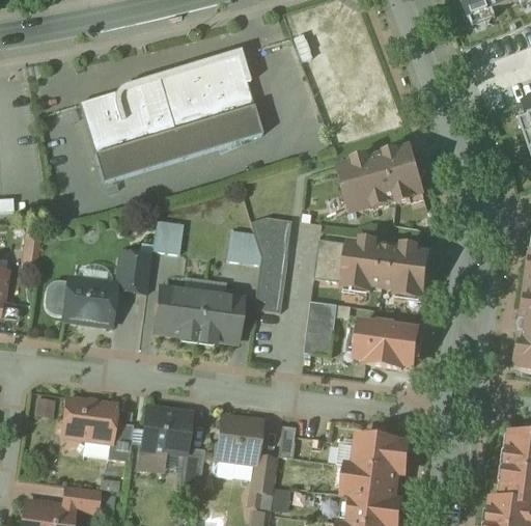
[(446,0),(457,31),(530,4),(530,0),(446,0)]
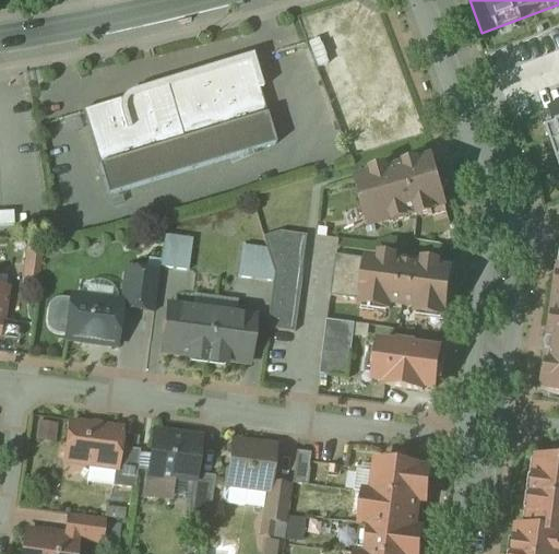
[(250,57),(166,82),(165,79),(145,85),(146,89),(83,107),(100,163),(99,163),(108,191),(275,140),(268,112),(266,112),(250,57)]
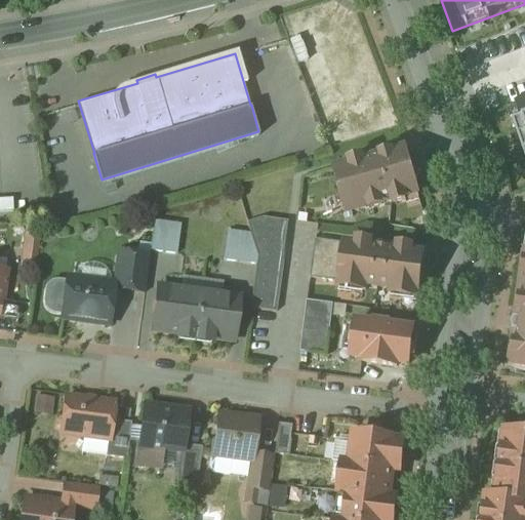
[(380,153),(363,158),(362,154),(349,158),(350,161),(335,165),(344,196),(350,194),(353,207),(369,203),(369,205),(382,201),(382,199),(392,196),(394,200),(406,197),(405,193),(417,189),(415,180),(419,172),(411,167),(405,146),(393,150),(392,148),(380,151),(380,153)]
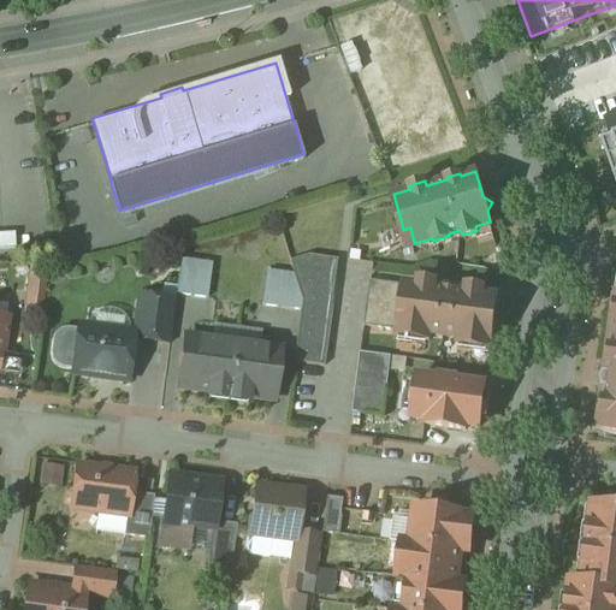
[(339,255),(308,252),(290,258),(294,271),(302,296),(301,306),(294,357),(325,362),(339,255)]
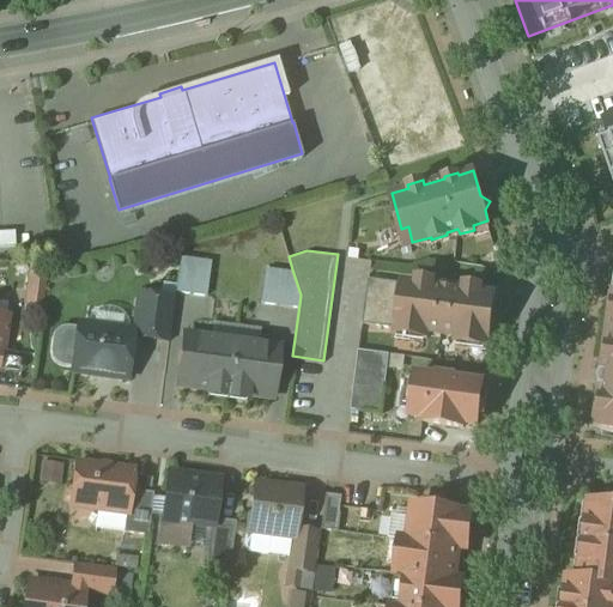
[(211,259),(181,255),(176,289),(207,293),(211,259)]
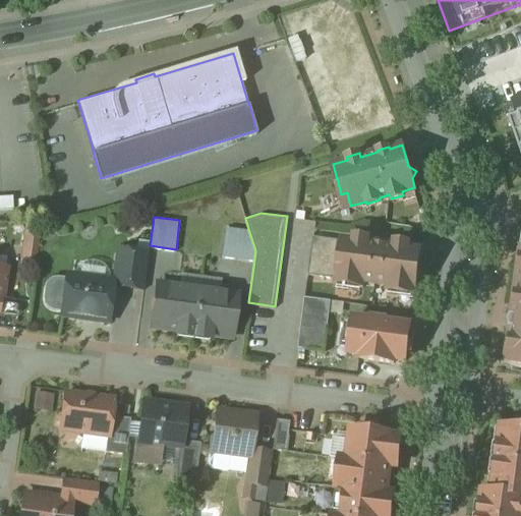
[(38,254),(39,219),(21,219),(21,253),(38,254)]
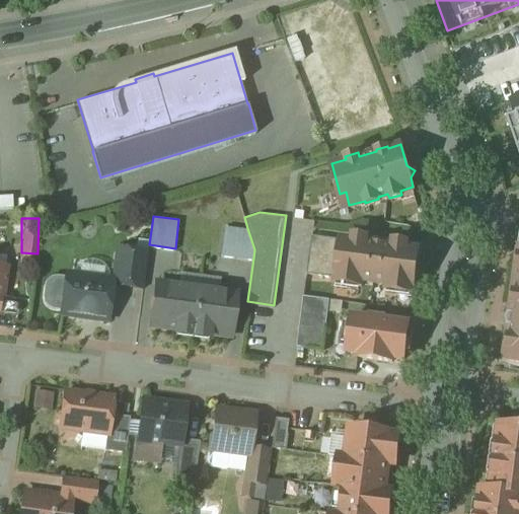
[(247,228),(225,225),(221,253),(253,258),(254,249),(247,228)]
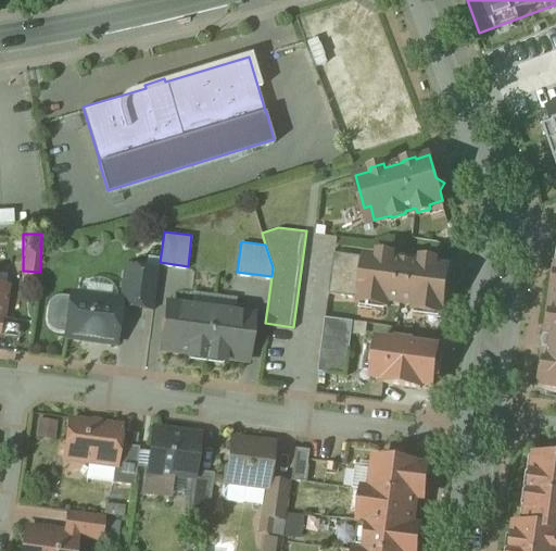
[(365,254),(335,250),(329,291),(359,295),(365,254)]
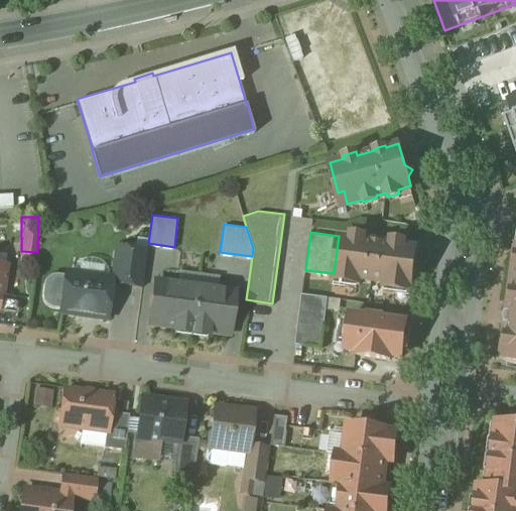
[(391,243),(383,242),(384,240),(372,238),(372,240),(364,239),(365,234),(352,233),(351,238),(339,236),(334,273),(347,275),(346,280),(360,282),(361,277),(384,280),(384,285),(397,287),(398,282),(411,284),(416,246),(404,245),(405,240),(392,238),(391,243)]
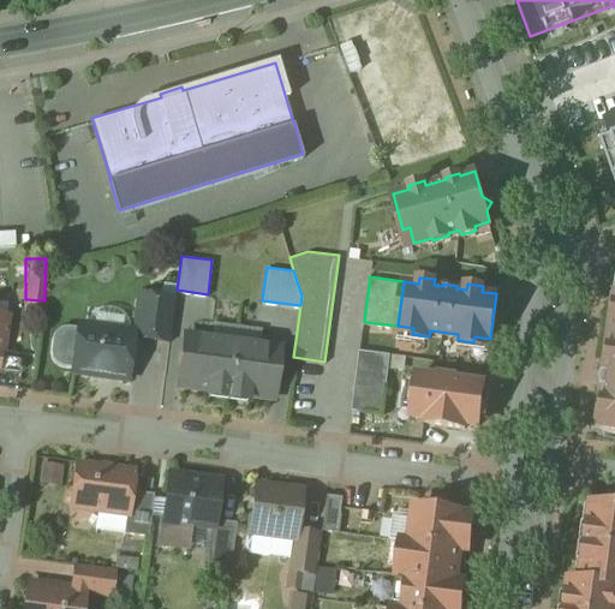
[(614,290),(604,371),(601,377),(603,383),(598,419),(604,428),(614,428),(614,290)]
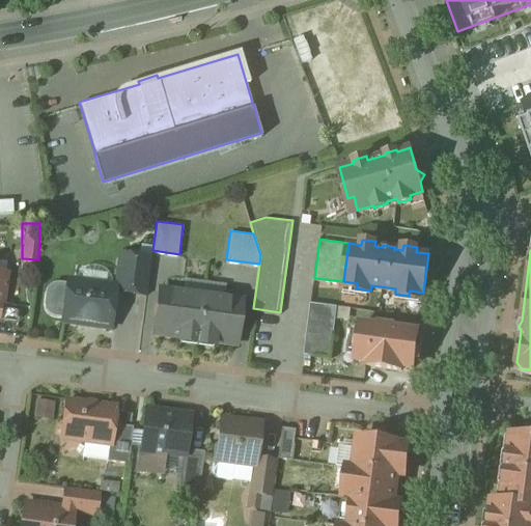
[(121,285),(121,289),(146,293),(151,256),(127,252),(121,285)]
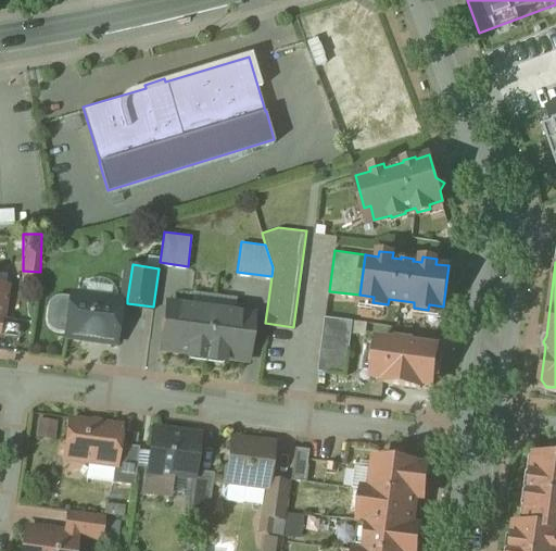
[(127,299),(72,291),(71,296),(61,295),(55,296),(51,299),(49,304),(48,315),(48,321),(51,325),(57,328),(66,329),(65,334),(81,336),(84,338),(88,339),(92,336),(93,334),(102,335),(102,337),(103,339),(115,340),(121,302),(127,303),(127,299)]
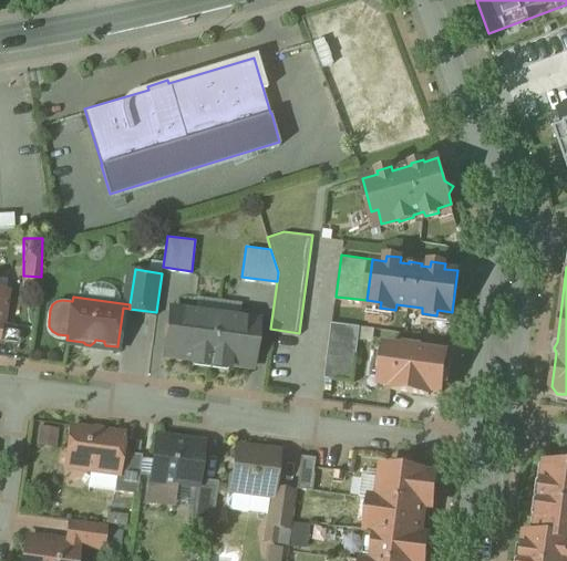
[(258,318),(171,307),(164,353),(209,359),(209,365),(212,365),(212,359),(253,364),(258,318)]
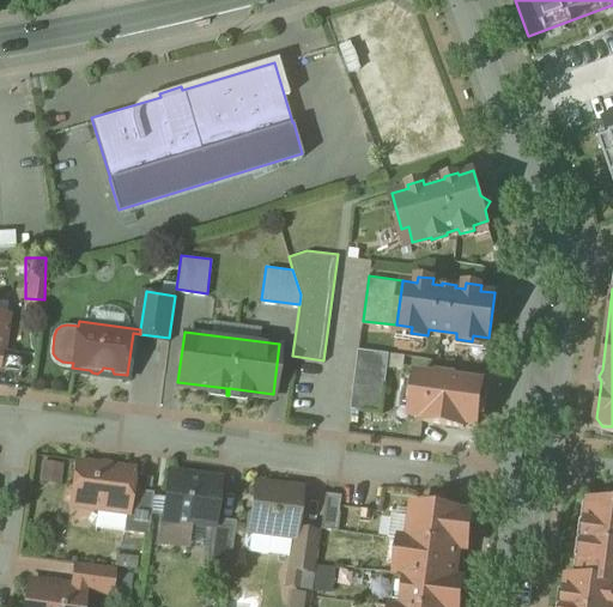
[(389,351),(359,347),(351,407),(382,411),(389,351)]
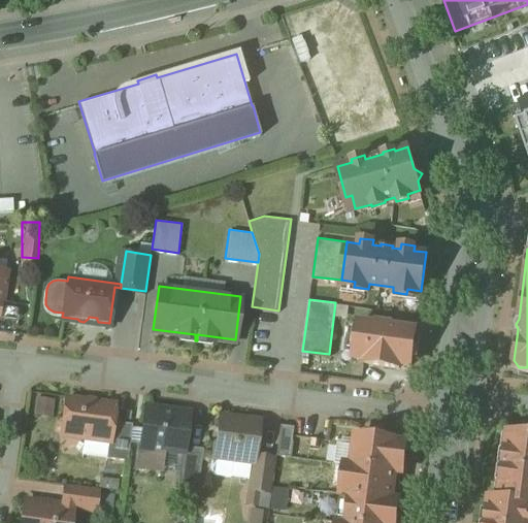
[(391,322),(377,320),(376,322),(358,320),(354,356),(365,357),(365,361),(399,365),(400,362),(410,363),(416,328),(390,324),(391,322)]
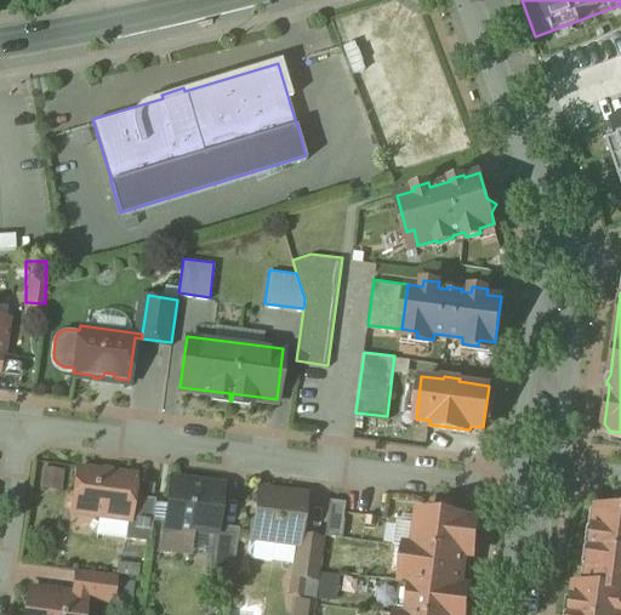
[(102,466),(98,468),(78,466),(74,490),(69,494),(68,501),(72,507),(72,508),(129,517),(130,517),(134,493),(136,473),(114,471),(113,468),(102,466)]
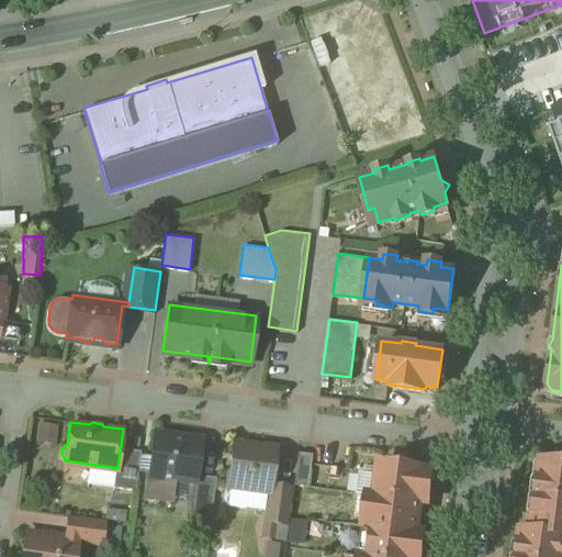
[(184,435),(156,431),(153,454),(152,463),(150,463),(149,470),(147,494),(159,496),(169,497),(168,504),(170,504),(173,478),(195,481),(201,439),(184,437),(184,435)]
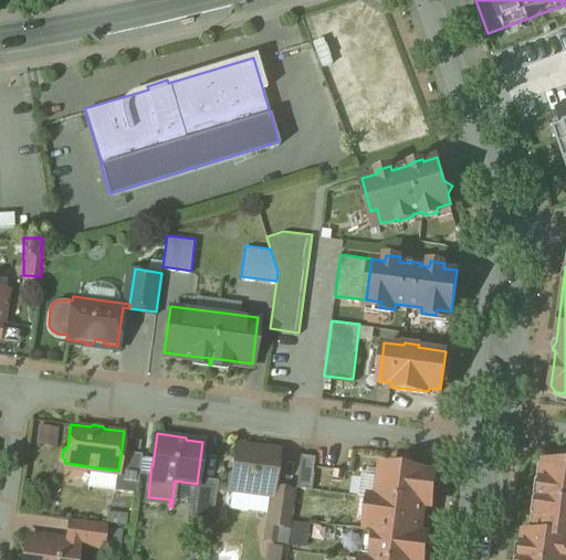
[(278,450),(236,444),(232,469),(230,472),(228,485),(229,486),(231,490),(243,492),(247,489),(250,490),(271,493),(273,484),(278,450)]
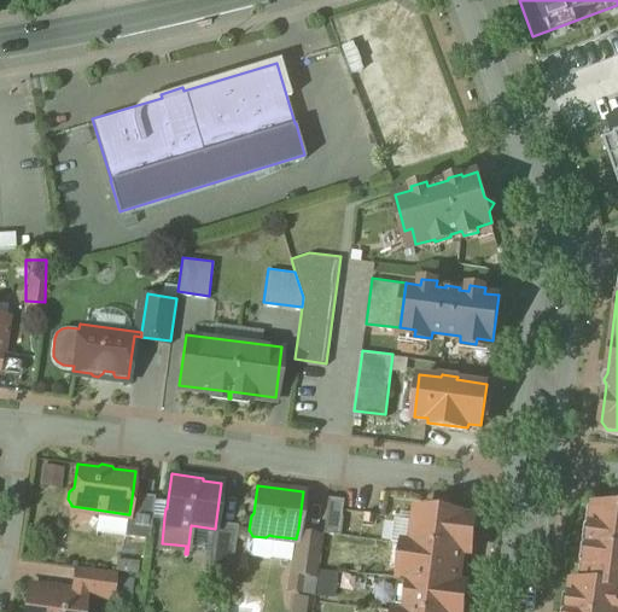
[(156,493),(133,490),(129,514),(128,514),(126,532),(150,536),(152,516),(155,497),(156,493)]
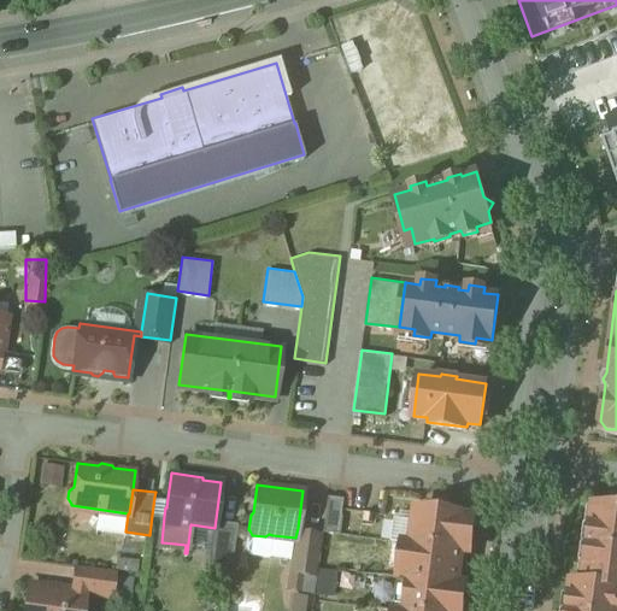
[(344,495),(328,494),(323,529),(339,532),(344,495)]
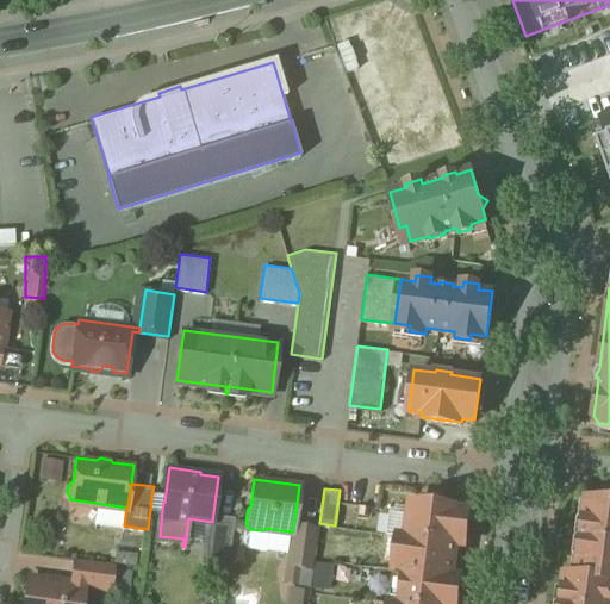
[(166,492),(153,491),(150,509),(162,510),(163,502),(165,502),(166,492)]
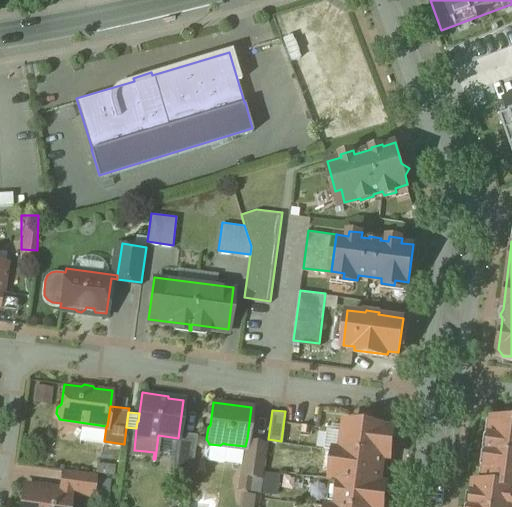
[(511,419),(492,417),(492,419),(496,420),(494,432),(490,436),(486,466),(489,470),(488,483),(511,487),(511,419)]
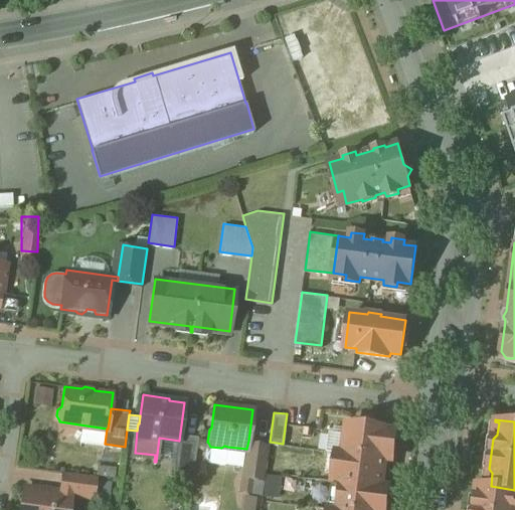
[(396,430),(348,423),(344,452),(385,458),(385,459),(392,460),(396,430)]
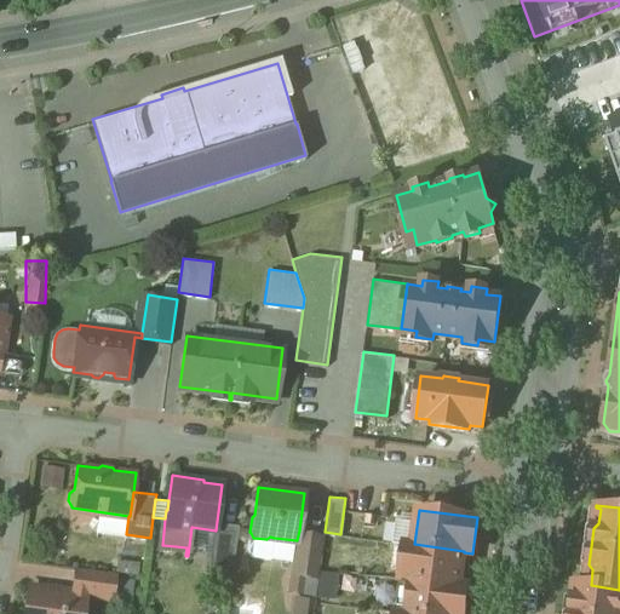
[(323,534),(299,531),(297,540),(291,590),(316,594),(323,534)]
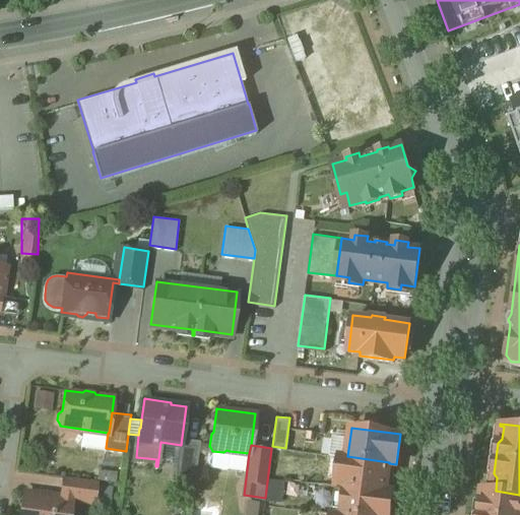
[(223,452),(212,451),(210,447),(208,461),(211,465),(228,467),(230,451),(226,450),(223,452)]
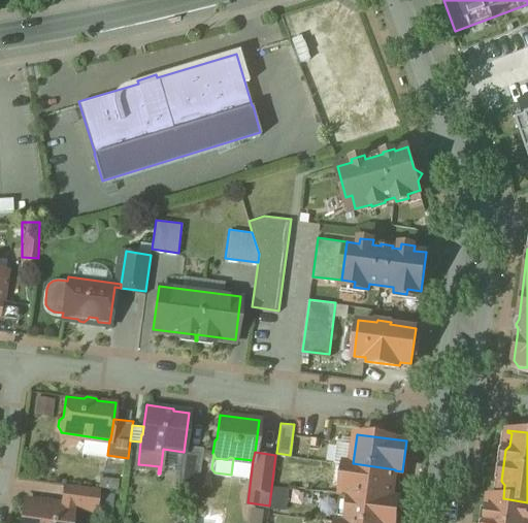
[(395,469),(353,463),(344,462),(340,492),(349,493),(349,492),(391,498),(391,497),(395,470),(395,469)]
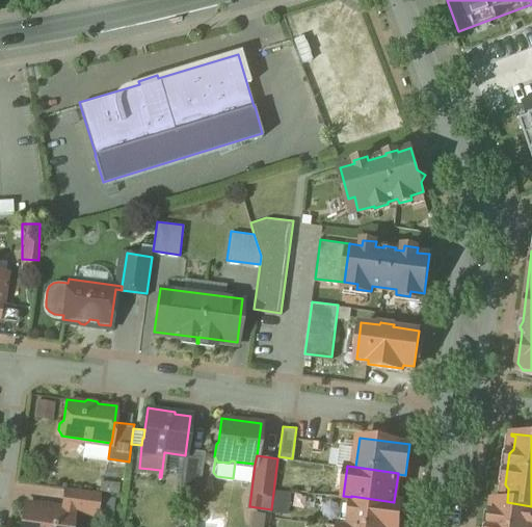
[(98,478),(97,489),(116,490),(117,480),(98,478)]
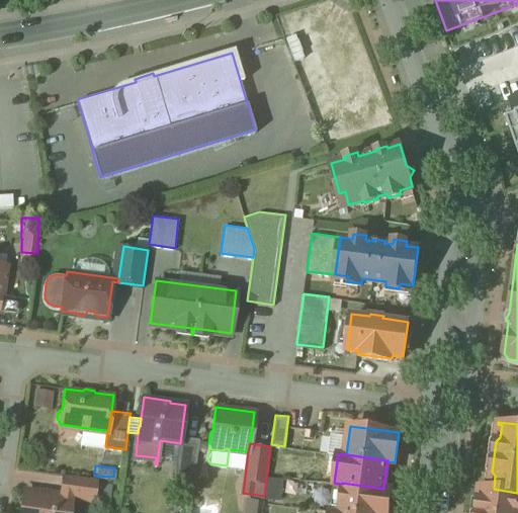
[(53,489),(18,486),(15,512),(68,512),(69,504),(92,506),(97,477),(54,473),(53,489)]
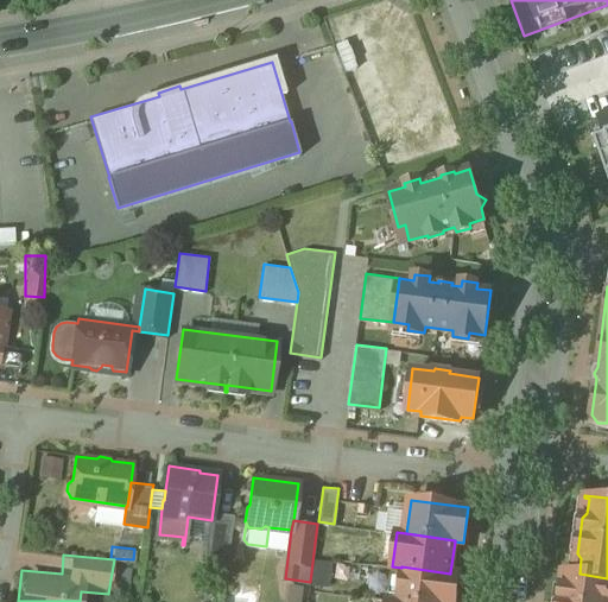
[(450,574),(401,566),(401,568),(398,600),(413,601),(455,601),(460,574),(450,572),(450,574)]
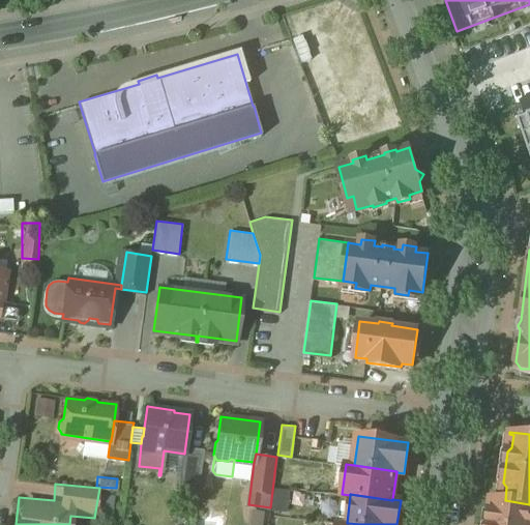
[(529,524),(529,504),(505,500),(504,500),(491,498),(489,511),(492,516),(491,524),(482,523),(482,524),(487,524),(529,524)]
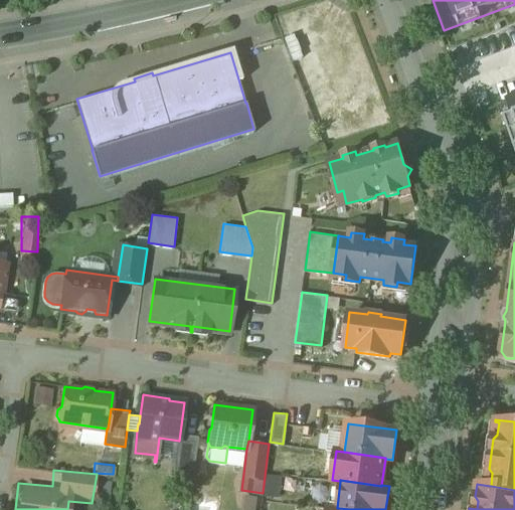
[(251,509),(253,497),(244,495),(241,509),(251,509)]
